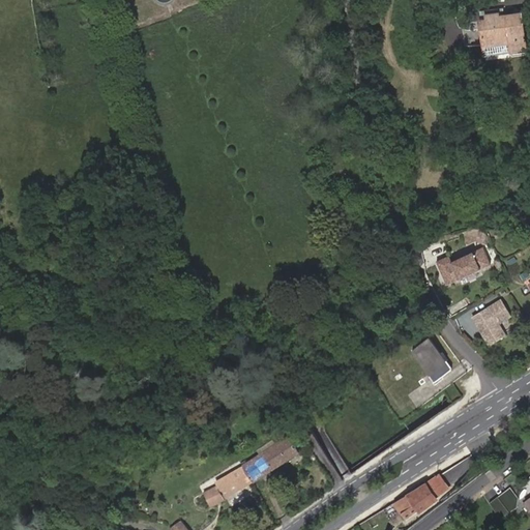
[(502,17),(501,8),(479,11),(480,22),(487,21),(487,17),(498,15),(498,18),(502,17)]
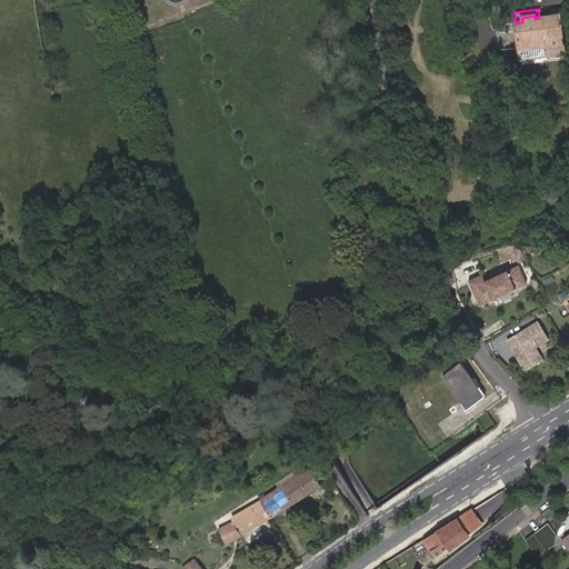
[(547,43),(562,41),(559,16),(539,18),(535,19),(535,16),(522,18),(522,22),(516,23),(519,52),(548,48),(547,43)]
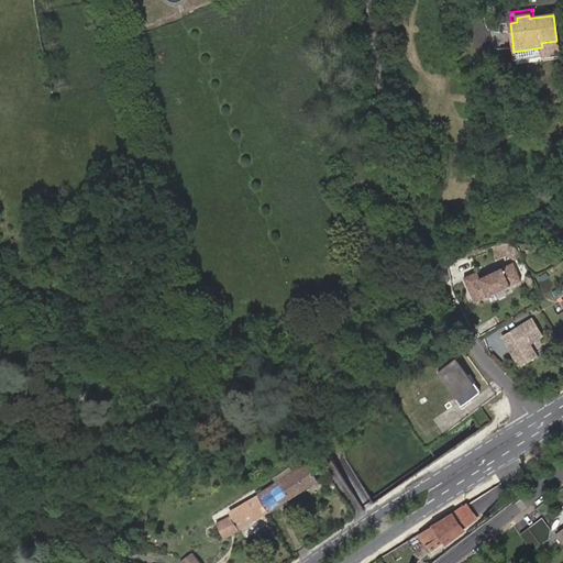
[(560,55),(556,41),(541,43),(542,47),(514,52),(516,62),(560,55)]
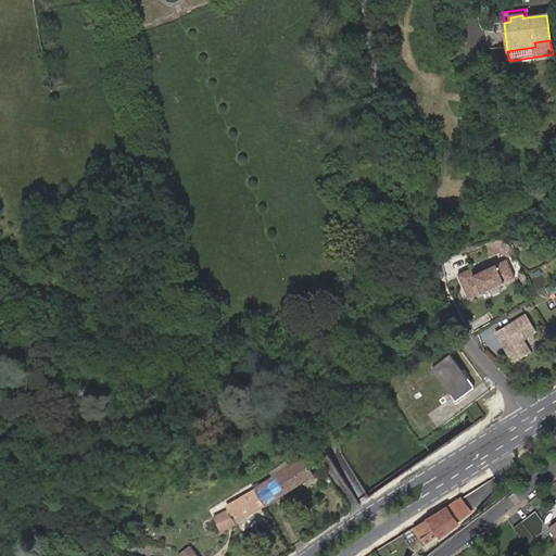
[(509,250),(506,242),(497,241),(483,245),(490,257),(497,254),(505,257),(509,250)]
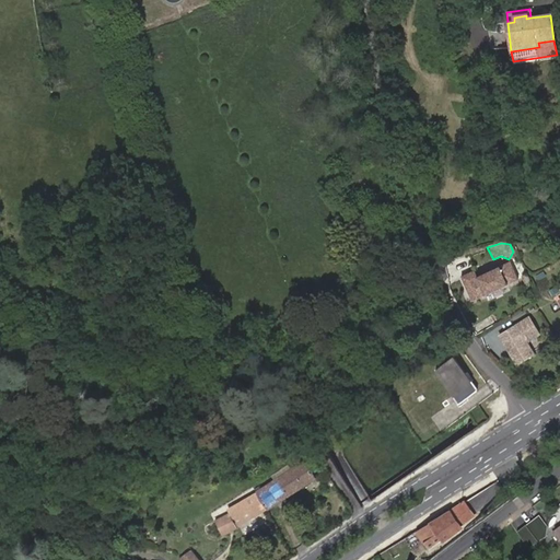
[(525,271),(520,261),(514,265),(520,273),(525,271)]
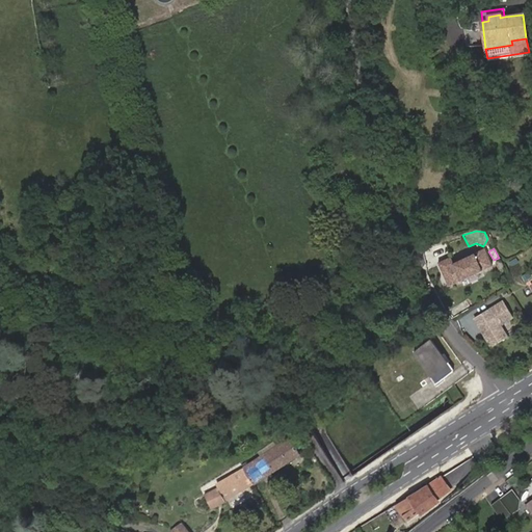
[(453,263),(451,258),(439,263),(448,286),(493,267),(485,249),(453,263)]
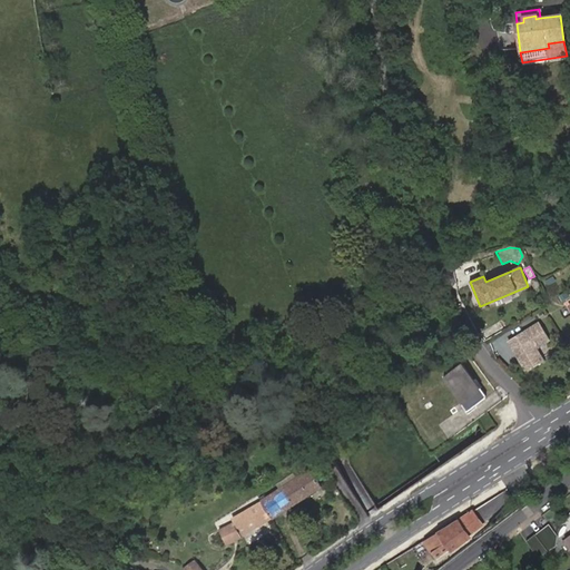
[(541,323),(510,341),(527,371),(544,361),(538,347),(551,340),(541,323)]
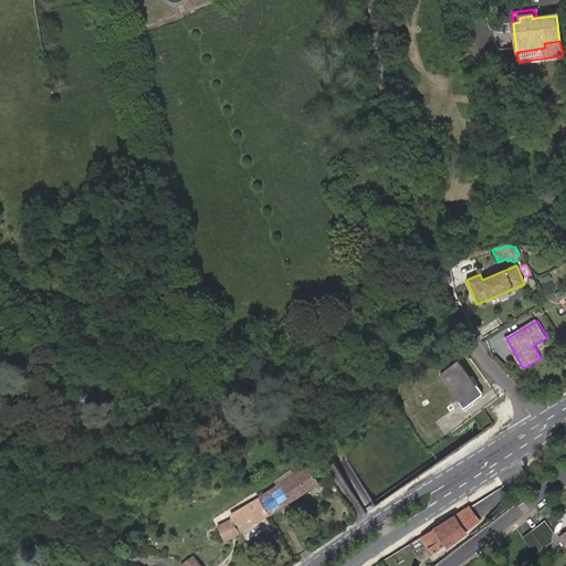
[(483,397),(459,364),(441,376),(465,410),(483,397)]
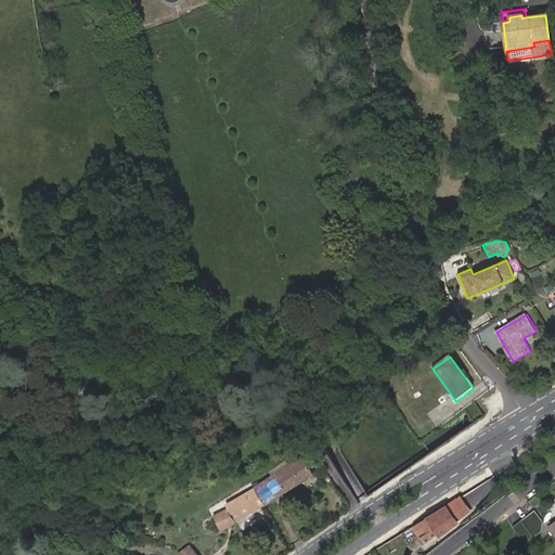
[(420,379),(410,376),(407,377),(401,383),(403,394),(409,398),(416,398),(422,392),(423,386),(420,379)]
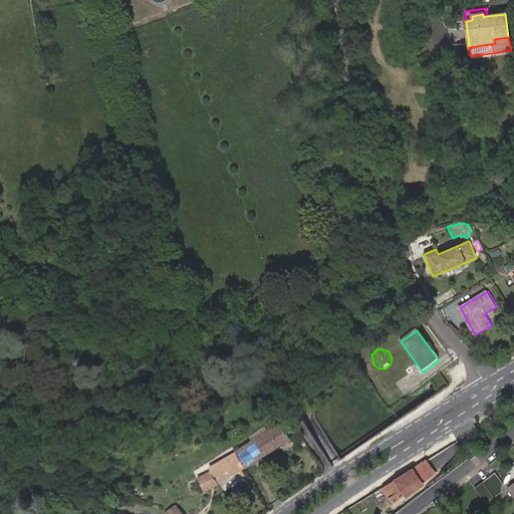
[(237,452),(247,467),(292,438),(281,422),(237,452)]
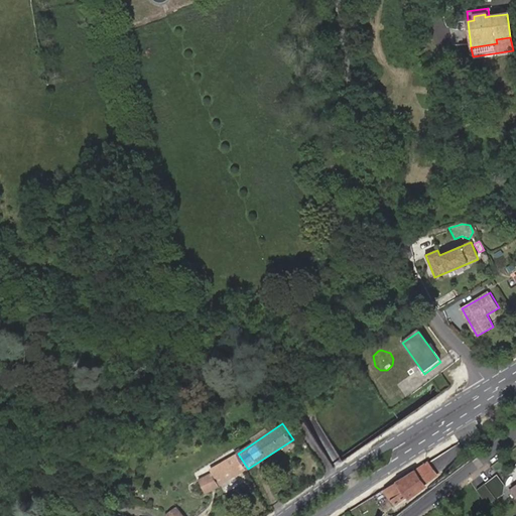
[(207,493),(248,469),(238,454),(223,464),(226,468),(200,481),(207,493)]
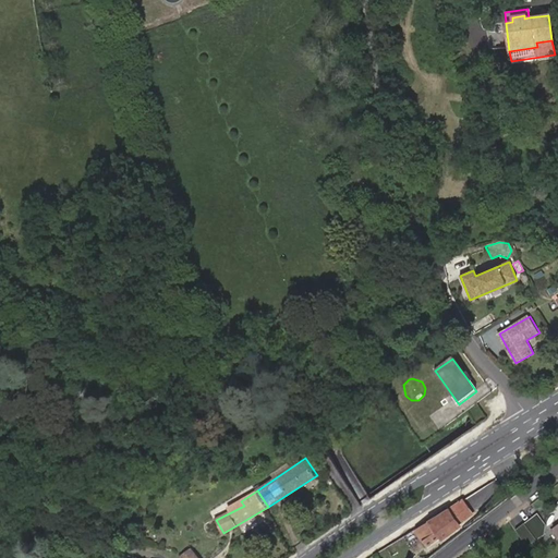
[(463,500),(460,502),(468,517),(472,514),(463,500)]
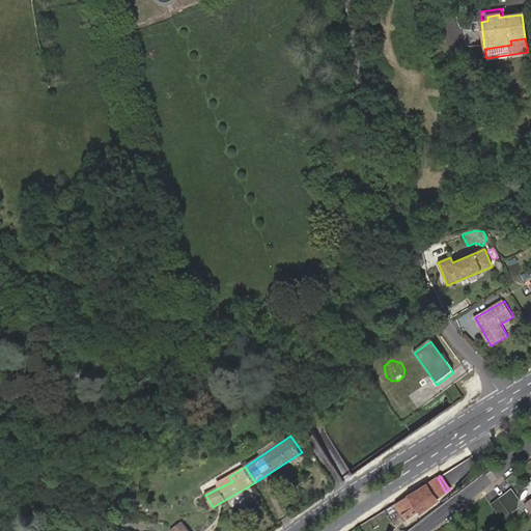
[(434,494),(414,505),(417,510),(437,499),(436,497),(445,492),(438,478),(427,483),(434,494)]
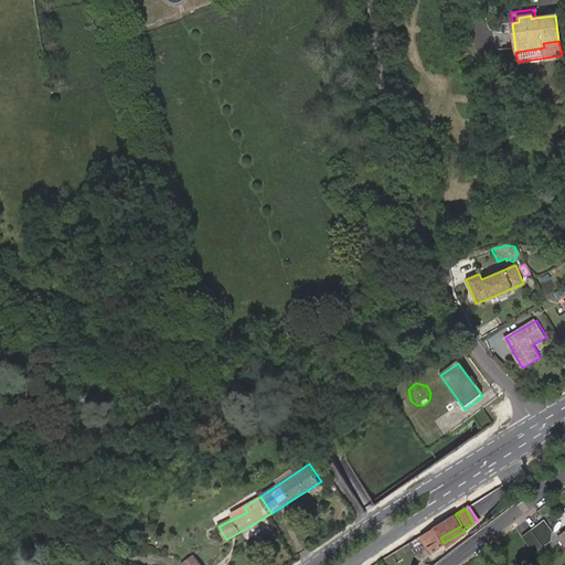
[(455,514),(435,526),(436,529),(422,537),(425,544),(439,536),(440,537),(461,525),(455,514)]
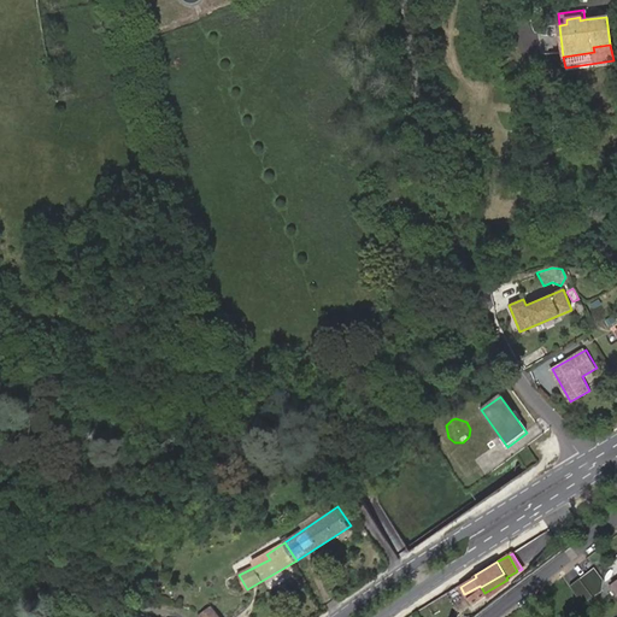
[(569,587),(579,603),(603,588),(593,571),(569,587)]
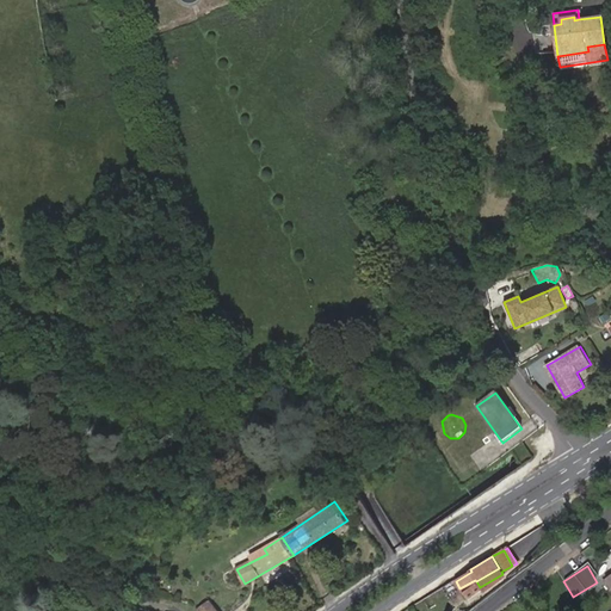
[(198,609),(199,610),(220,610),(211,598),(198,609)]
